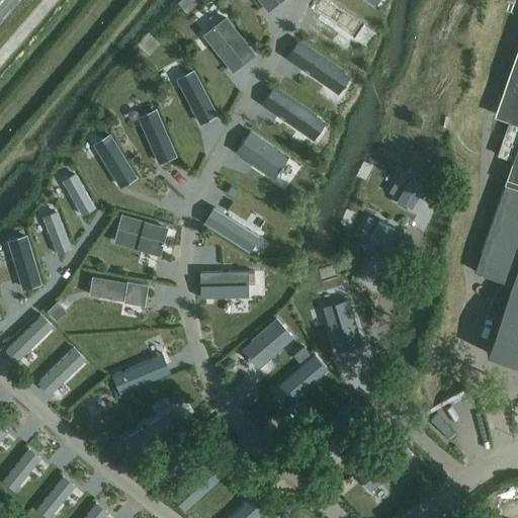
[(259,0),(268,10),(281,0),(259,0)]
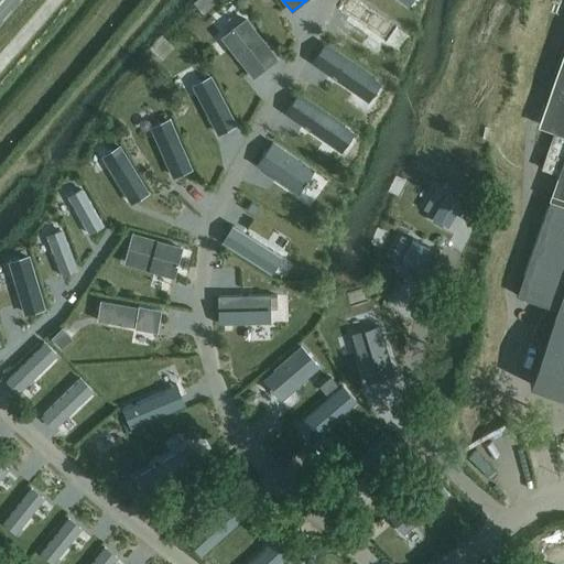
[(354,0),(345,0),(339,9),(387,41),(396,29),(354,0)]
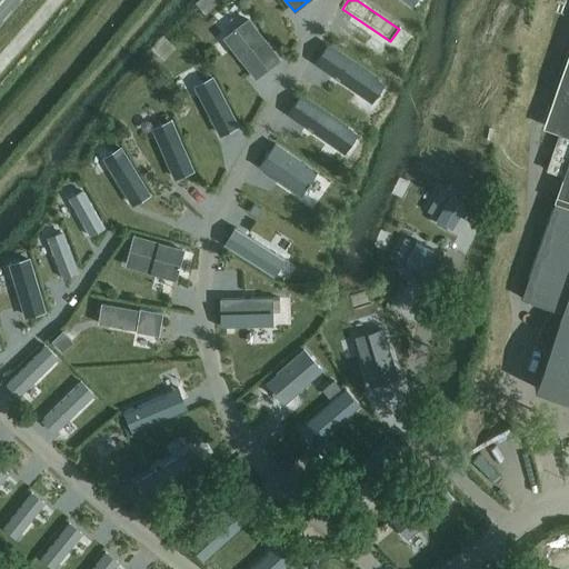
[(249,18),(223,37),(256,78),(281,59),(249,18)]
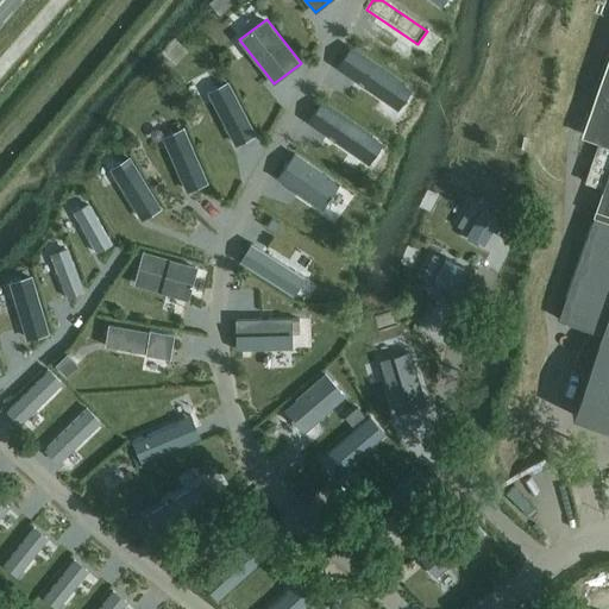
[(350,49),(338,67),(397,107),(408,90),(350,49)]
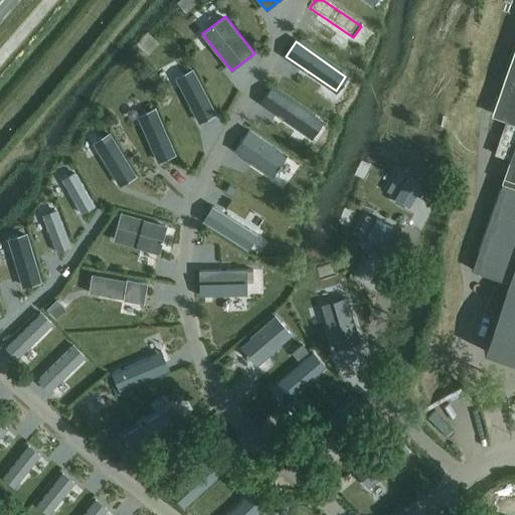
[(514,45),(497,96),(514,102),(514,120),(507,118),(494,154),(509,159),(501,182),(502,182),(472,270),(490,276),(485,289),(503,296),(484,351),(514,361),(514,45)]
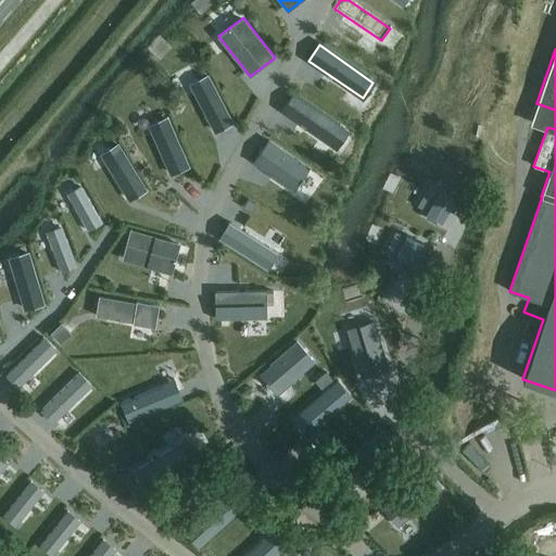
[(209,75),(189,84),(215,133),(234,123),(209,75)]
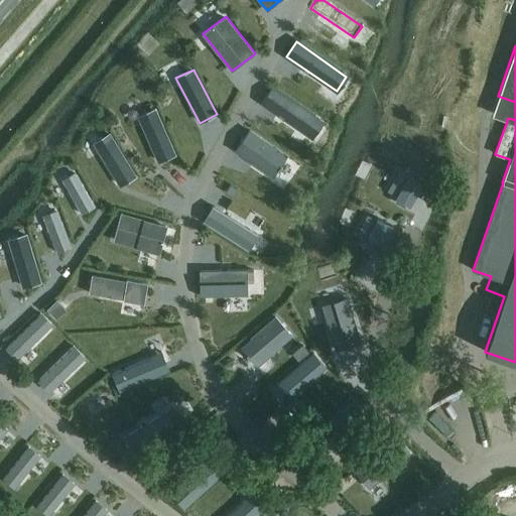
[(272,87),(261,102),(311,137),(321,122),(272,87)]
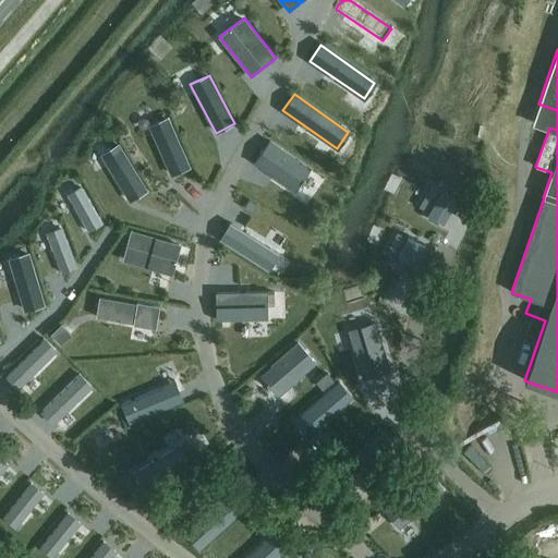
[(168,117),(149,125),(171,176),(191,168),(168,117)]
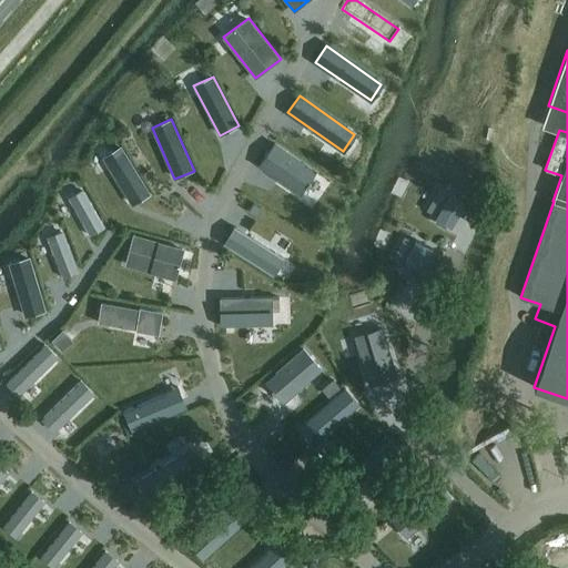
[(273,144),(260,165),(300,193),(314,172),(273,144)]
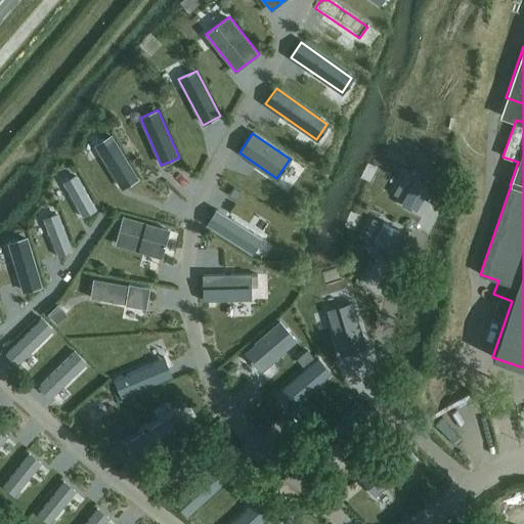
[(113,134),(95,145),(122,188),(139,179),(113,134)]
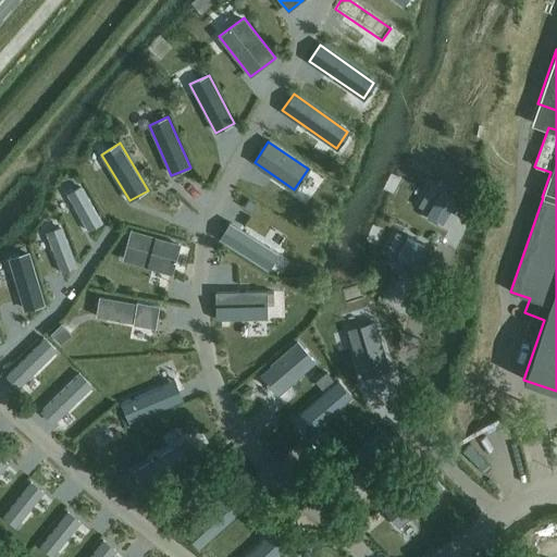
[(82,186),(67,194),(88,231),(103,223),(82,186)]
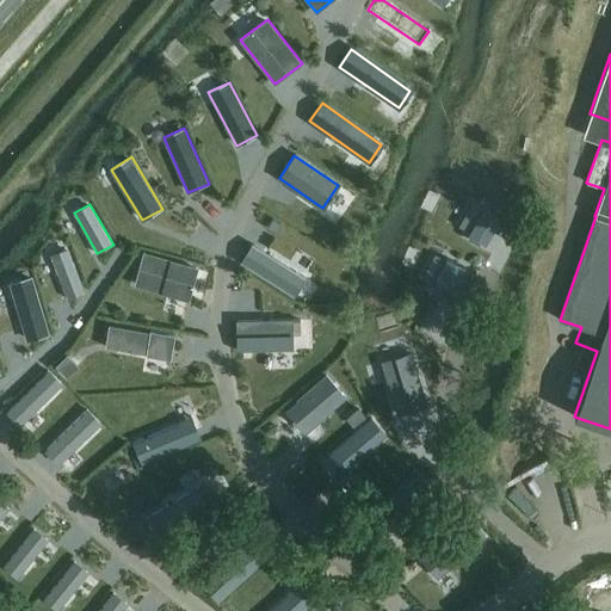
[(467,234),(470,235),(468,239),(479,245),(480,241),(486,245),(494,229),(498,232),(505,220),(501,217),(503,215),(485,204),(483,207),(468,233),(467,234)]
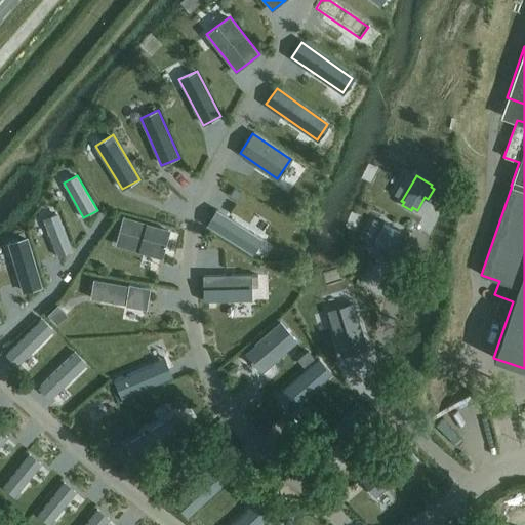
[(217,210),(208,224),(255,254),(265,239),(217,210)]
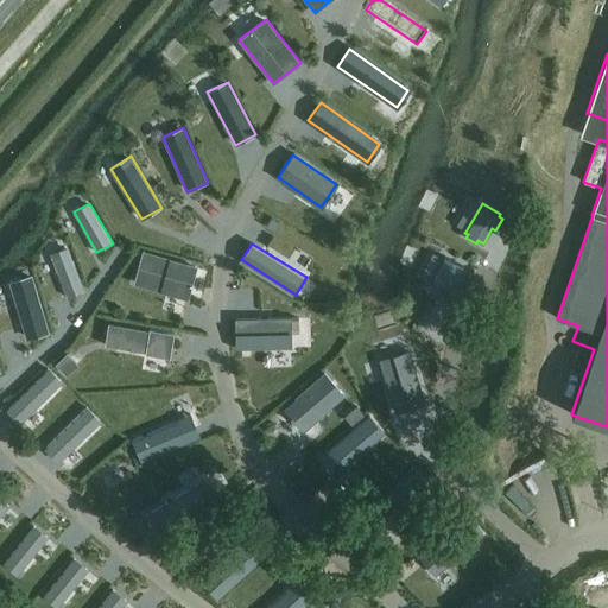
[(68,247),(50,253),(68,297),(84,291),(68,247)]
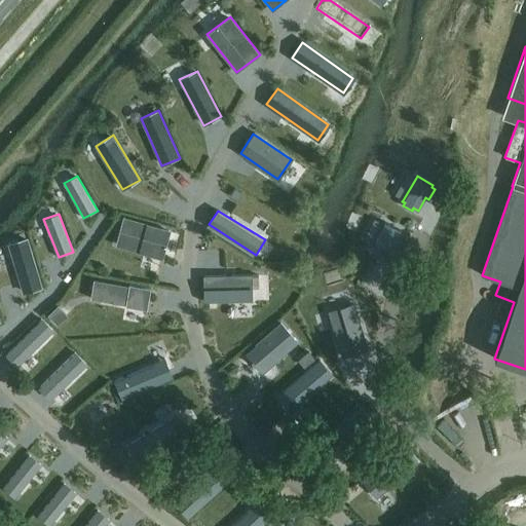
[(423,232),(458,247),(465,229),(430,215),(423,232)]
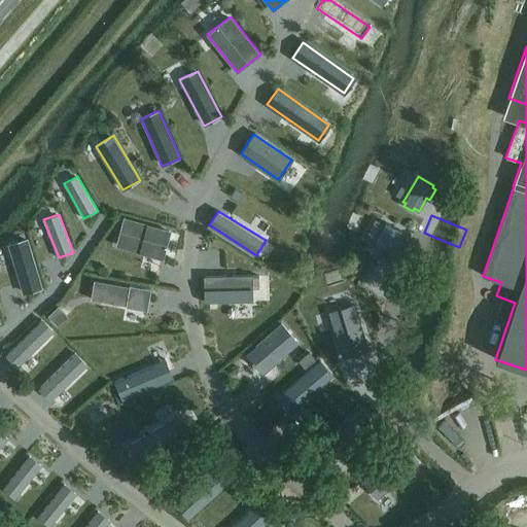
[(171,230),(124,217),(116,246),(163,258),(171,230)]
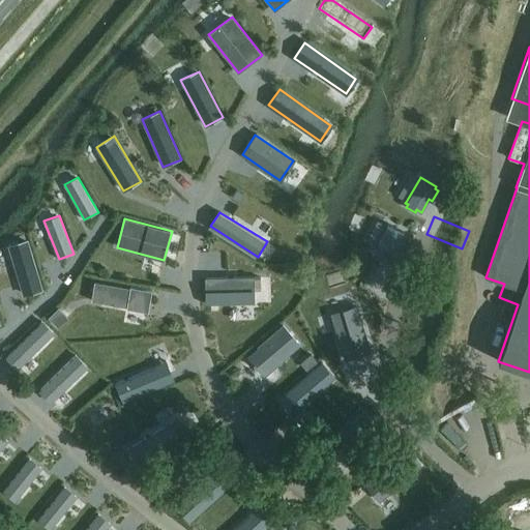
[(404,231),(388,223),(387,225),(375,247),(374,248),(376,249),(375,253),(384,258),(385,255),(390,257),(396,244),(401,246),(407,235),(403,233),(404,231)]
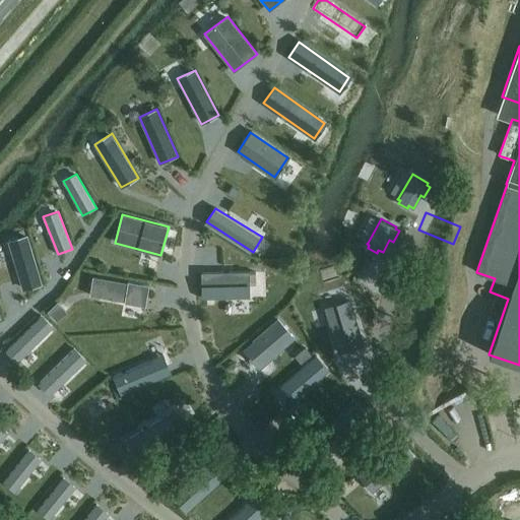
[(27,236),(8,241),(22,289),(42,284),(27,236)]
